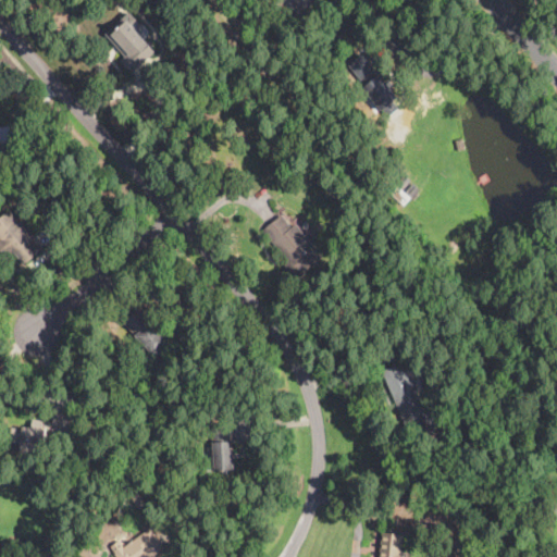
[(133,74),(132,74),(120,62),(126,56),(107,34),(130,12),(141,25),(136,29),(157,51),(133,74)]
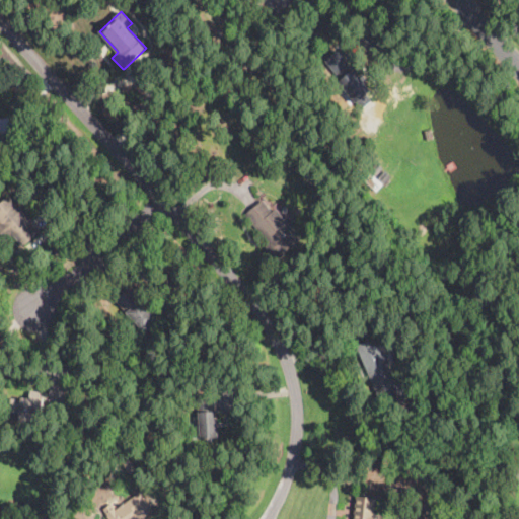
[(367,94),(373,101),(359,113),(353,104),(356,103),(352,98),(345,104),(337,93),(345,86),(325,61),(339,50),(371,91),(367,94)]
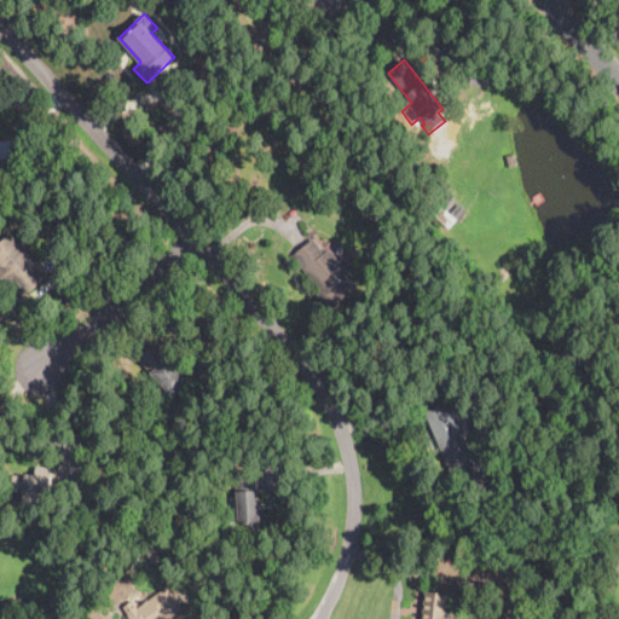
[(502,108),(495,134),(487,133),(493,106),(502,108)]
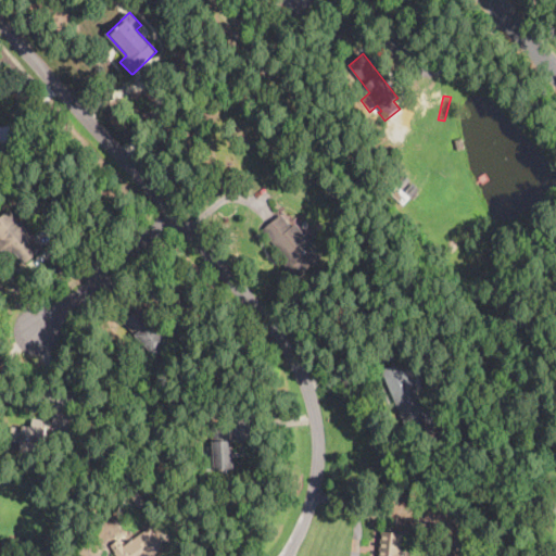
[(462,150),(460,151),(457,139),(463,137),(464,137),(467,149),(462,150)]
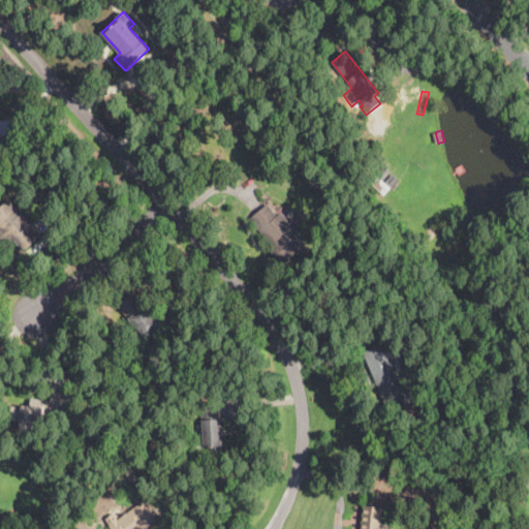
[(389,169),(401,180),(385,197),(381,194),(368,183),(383,165),(389,169)]
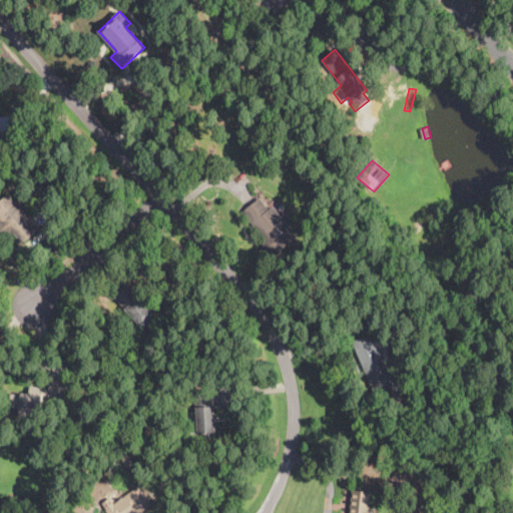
[(16,201),(19,205),(21,204),(31,216),(30,217),(40,230),(23,244),(14,232),(4,240),(1,236),(0,234),(0,200),(10,193),(16,201)]
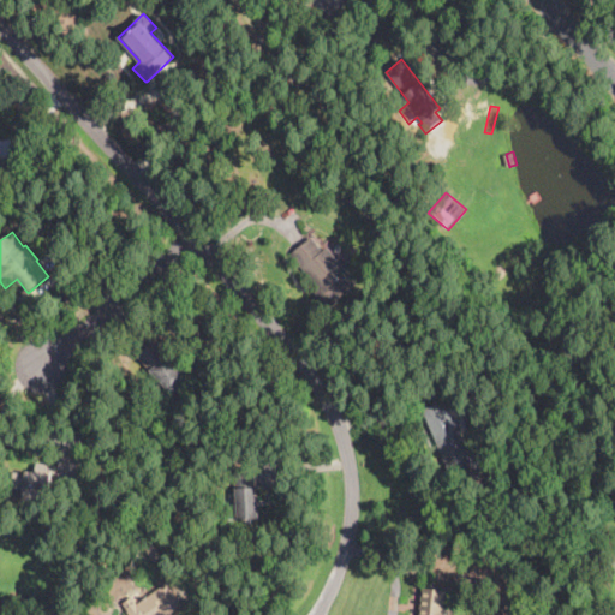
[(321,248),(323,251),(327,248),(357,281),(328,306),(314,290),(318,285),(291,254),(311,237),(321,248)]
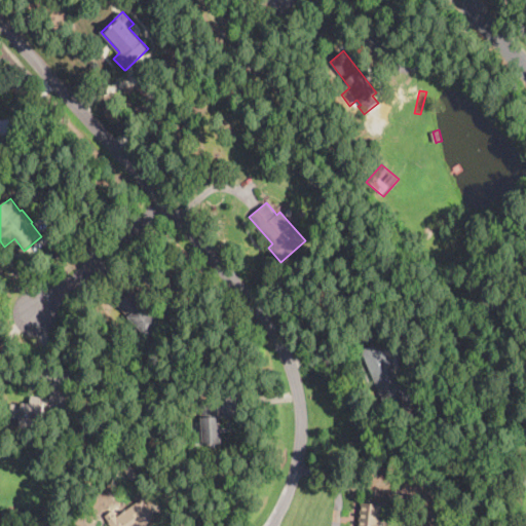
[(145,337),(143,338),(115,305),(130,292),(132,292),(143,305),(141,306),(157,326),(145,337)]
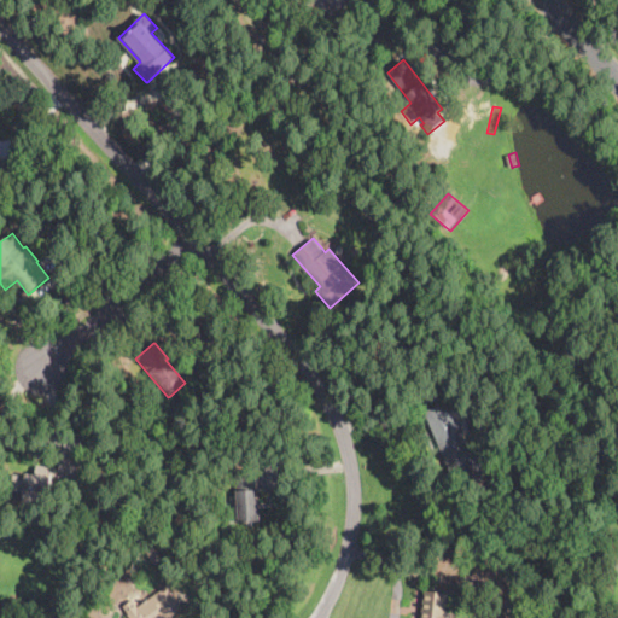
[(458,423),(461,431),(466,429),(470,435),(464,437),(468,449),(477,445),(482,459),(473,462),(474,464),(450,473),(450,472),(425,410),(448,401),(458,423)]
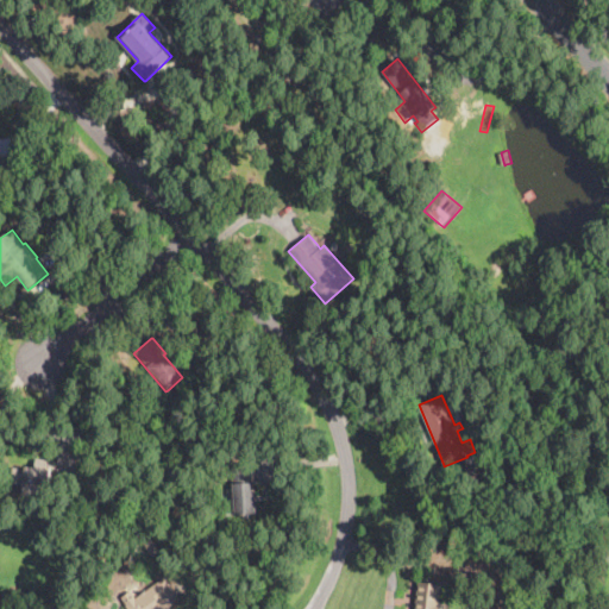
[(48,469),(45,482),(44,487),(38,487),(37,496),(22,494),(24,484),(11,482),(12,471),(12,468),(32,471),(33,458),(49,460),(48,469)]
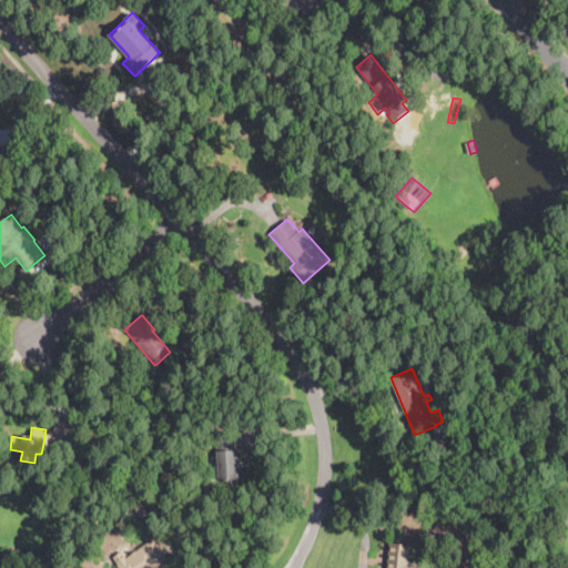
[(232,479),(217,480),(215,450),(219,450),(217,434),(236,433),(240,478),(232,479)]
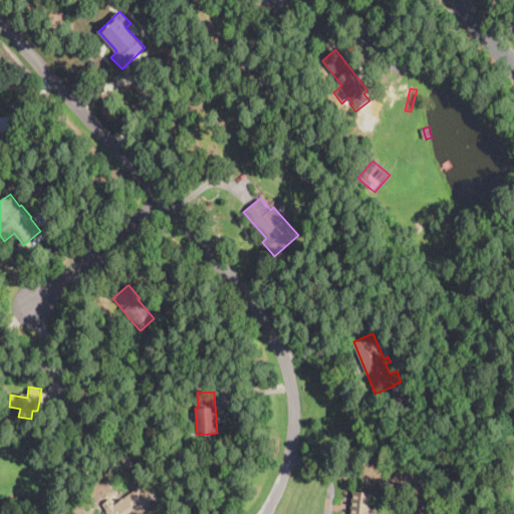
[(130,466),(129,467),(123,461),(129,458),(134,464),(130,466)]
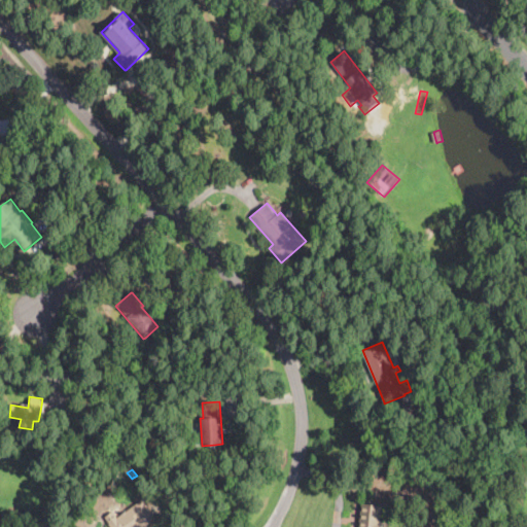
[(143,524),(139,526),(137,524),(132,526),(110,526),(108,524),(142,500),(154,517),(143,524)]
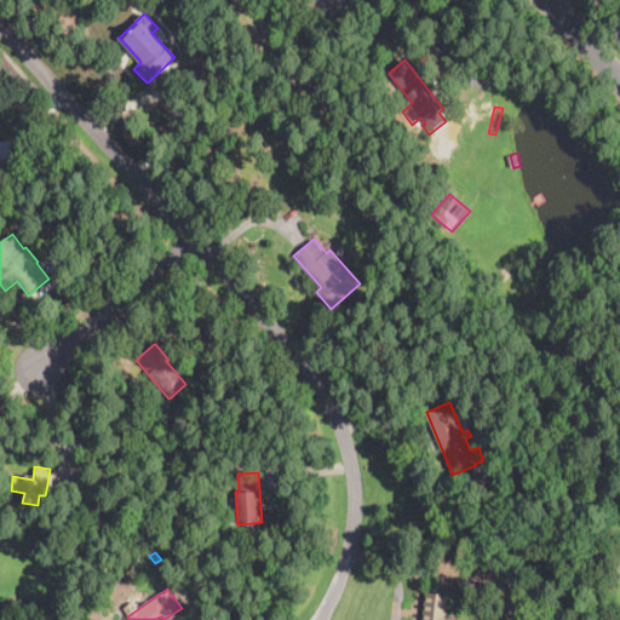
[(423,619),(425,593),(449,596),(447,619),(423,619)]
